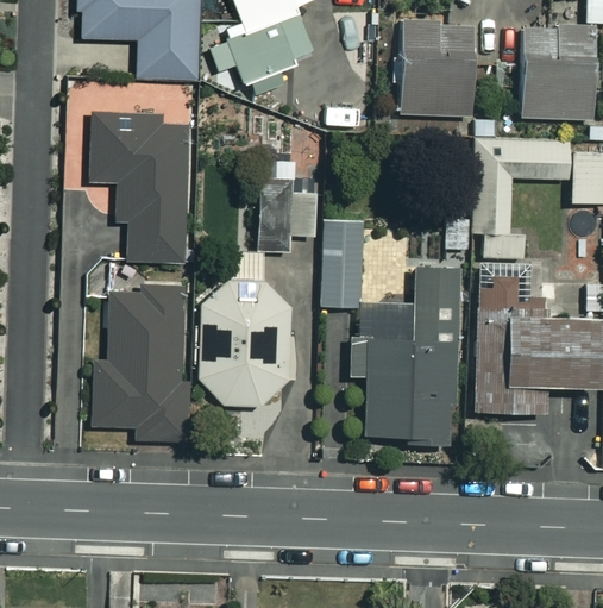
[(199,79),(199,0),(81,0),(81,39),(139,39),(139,79),(199,79)]
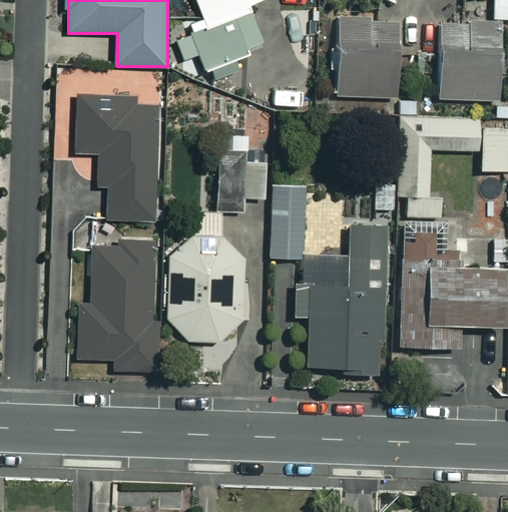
[(250,4),(261,0),(197,0),(204,19),(250,4)]
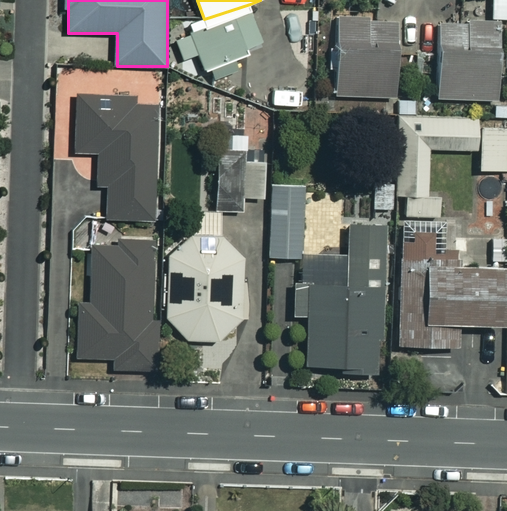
[(506,0),(493,0),(494,20),(506,20),(506,0)]
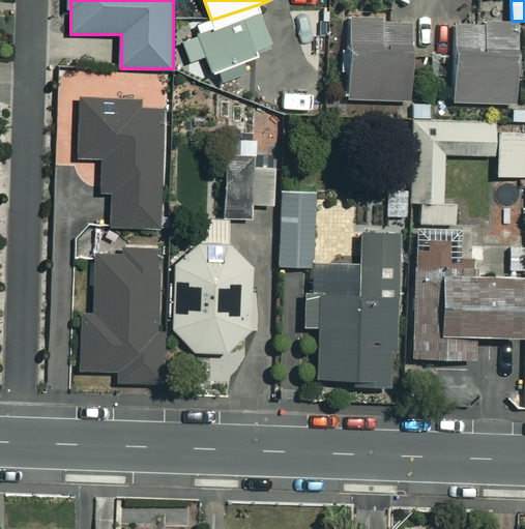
[(259,4),(211,20),(195,26),(199,38),(183,43),(190,60),(206,54),(216,83),(249,72),(243,58),(274,48),(261,10),(259,4)]
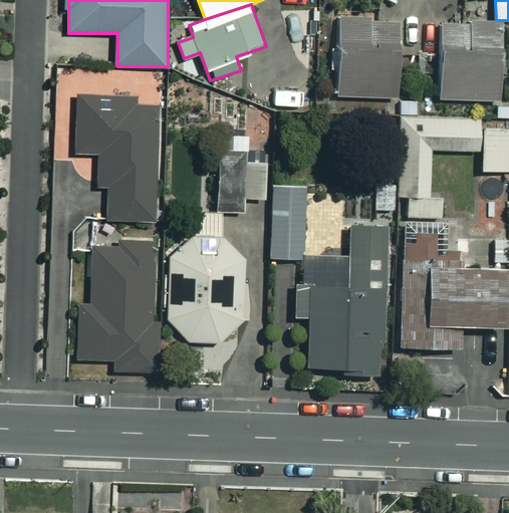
[(407,23),(349,21),(346,99),(404,101),(407,23)]
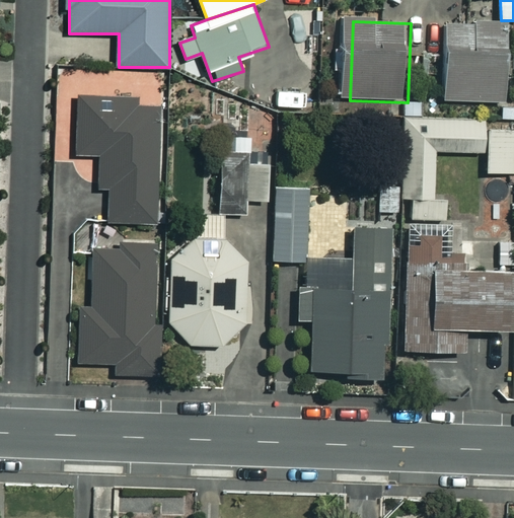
[(513,24),(453,23),(452,100),(511,101),(513,24)]
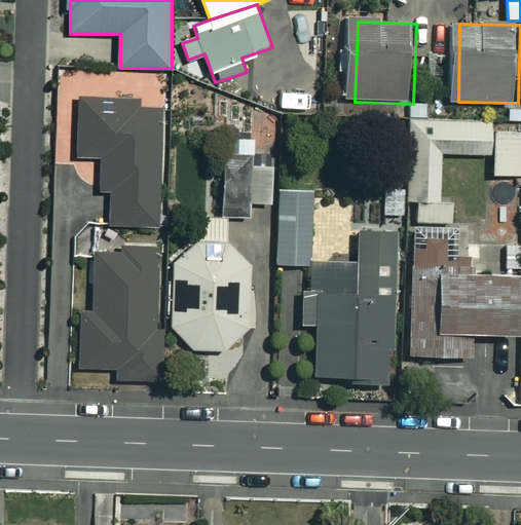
[(174,102),(91,100),(89,158),(113,159),(112,192),(123,192),(122,225),(171,226),(174,102)]
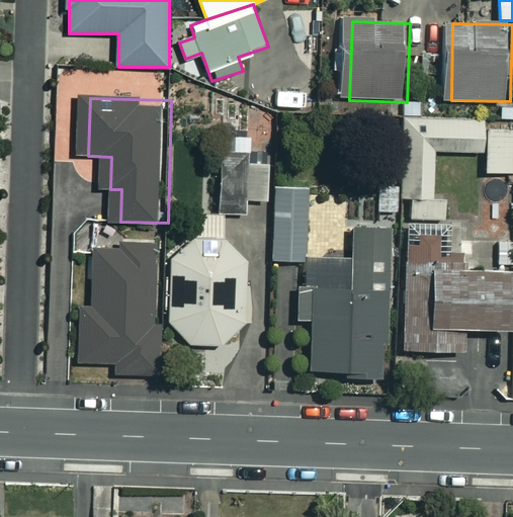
[(410,198),(435,199),(436,152),(481,153),(482,123),(405,121),(403,198),(410,198)]
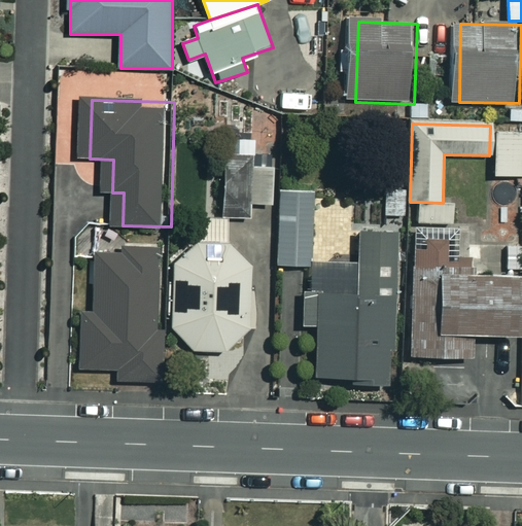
[(521,131),(493,131),(493,176),(521,176),(521,131)]
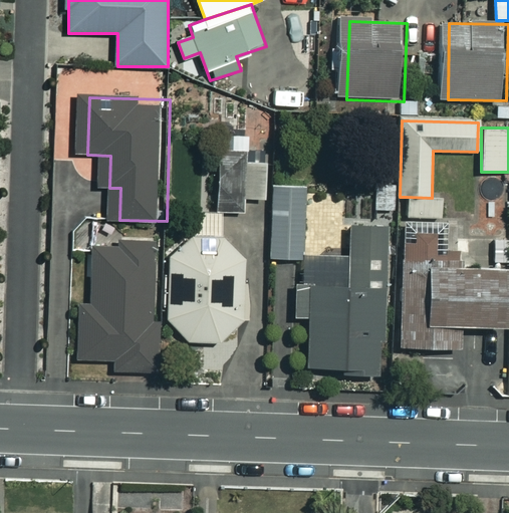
[(249,136),(232,137),(232,153),(217,154),(217,215),(245,214),(245,200),(268,199),(267,162),(249,162),(249,136)]
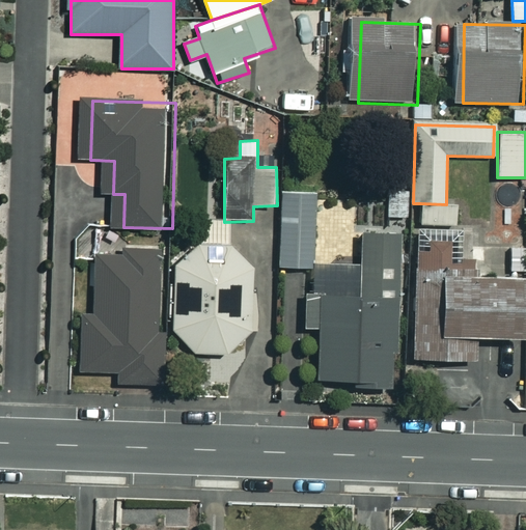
[(409,218),(409,183),(388,183),(388,218),(409,218)]
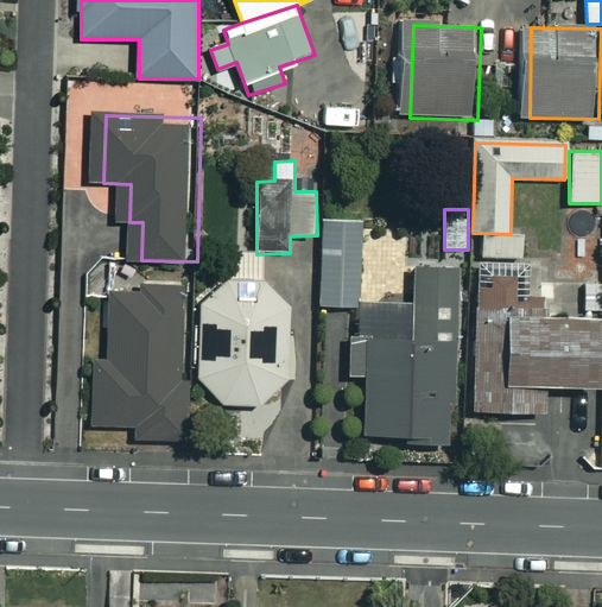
[(361,223),(323,223),(323,307),(362,307),(361,223)]
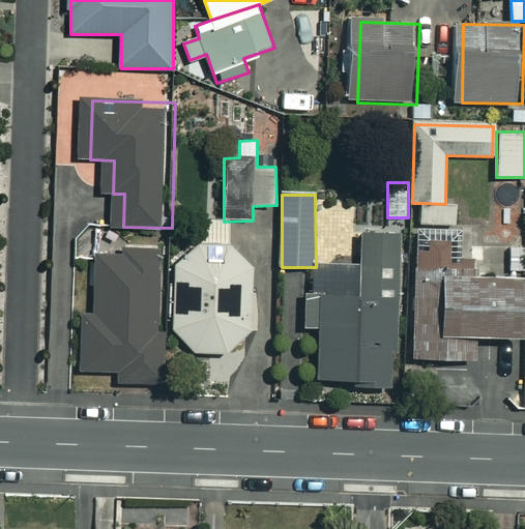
[(445,204),(419,203),(419,225),(460,226),(461,205),(445,204)]
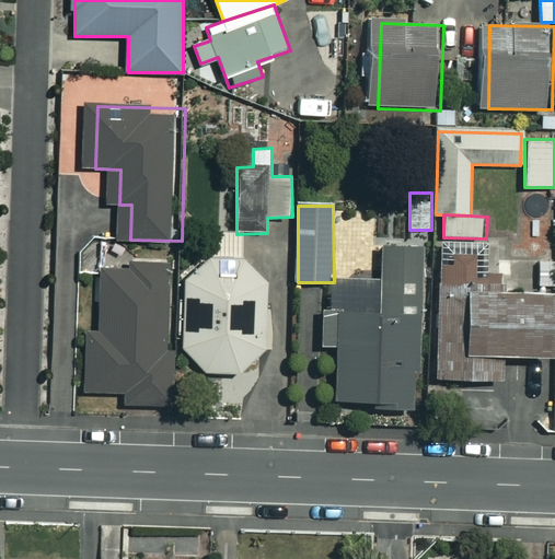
[(214,239),(214,254),(183,278),(182,349),(205,374),(240,374),(267,349),(268,279),(243,254),(236,254),(235,239),(214,239)]
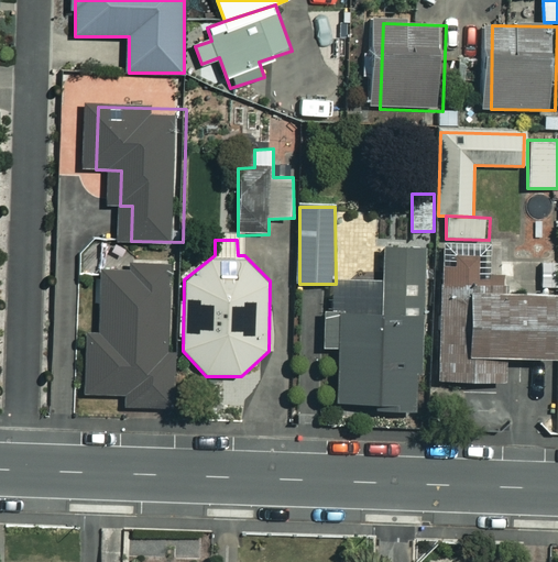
[(429,249),(382,249),(381,288),(336,288),(336,311),(324,311),(324,349),(338,349),(338,404),(372,405),(372,410),(419,410),(420,313),(428,313),(429,249)]
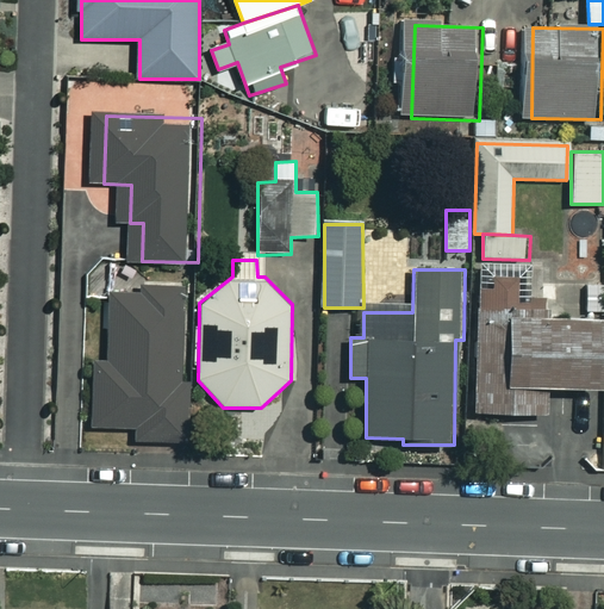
[(182,384),(184,294),(111,293),(111,361),(95,361),(95,428),(136,428),(136,441),(187,441),(188,384),(182,384)]
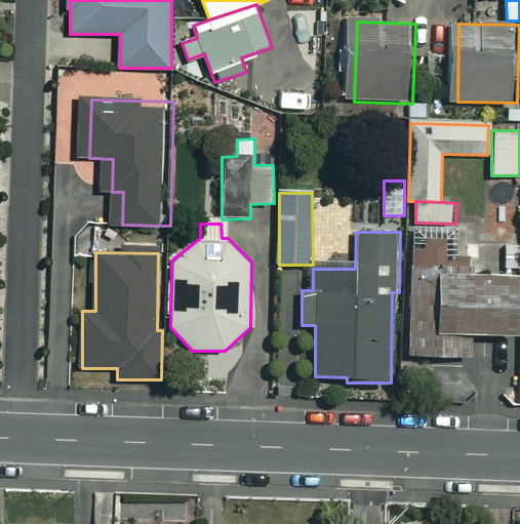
[(513,276),(408,278),(409,357),(471,357),(470,335),(514,334),(513,276)]
